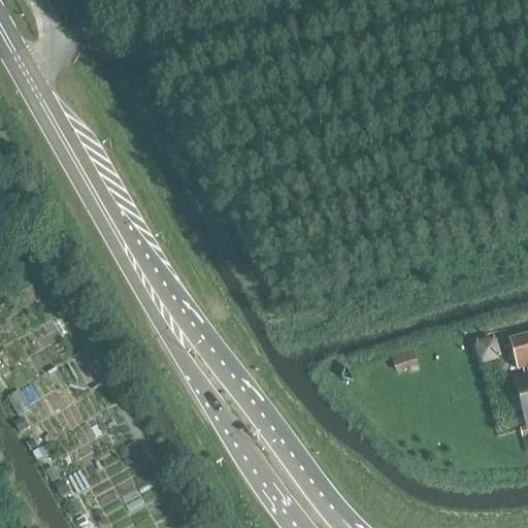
[(520,398),(512,401),(515,414),(522,411),(523,410),(526,422),(527,428),(527,337),(510,342),(519,371),(523,370),(525,378),(515,382),(520,398)]
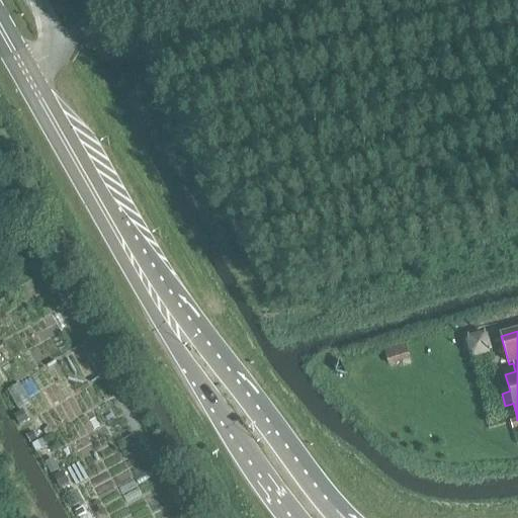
[(28,421),(23,411),(15,416),(20,425),(28,421)]
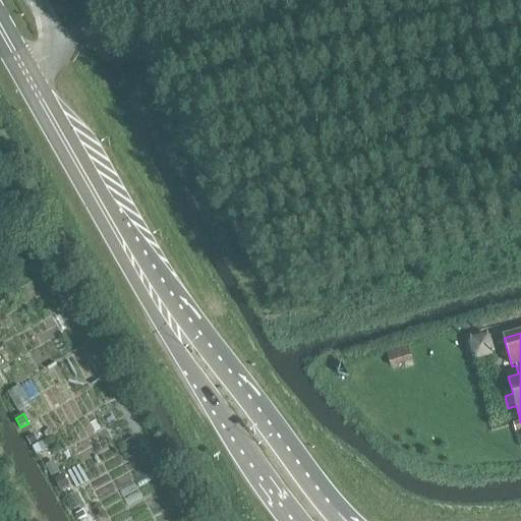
[(39,443),(34,435),(26,439),(32,447),(39,443)]
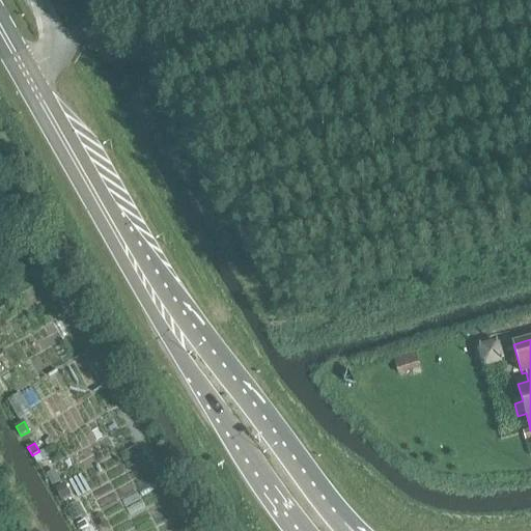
[(33,456),(37,465),(48,459),(44,451),(33,456)]
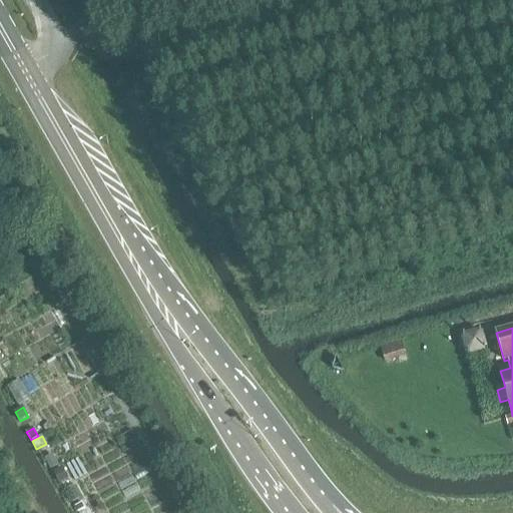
[(53,454),(44,458),(50,470),(58,465),(53,454)]
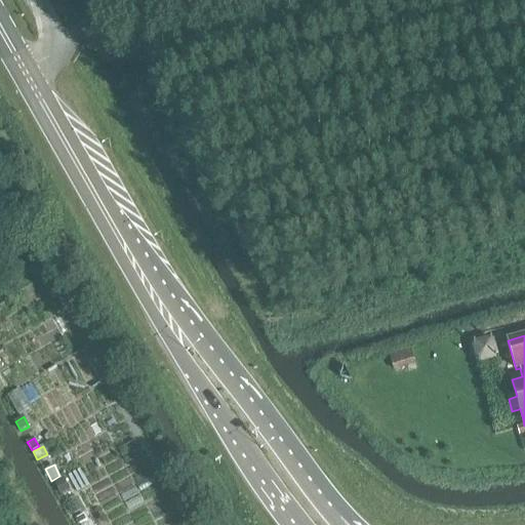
[(79,518),(82,524),(88,521),(85,515),(79,518)]
